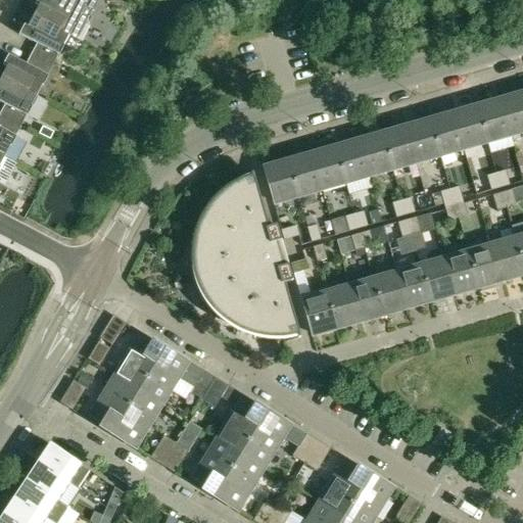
[(38,6),(33,16),(68,36),(83,43),(91,28),(88,19),(98,0),(59,0),(57,4),(49,0),(36,0),(34,4),(38,6)]
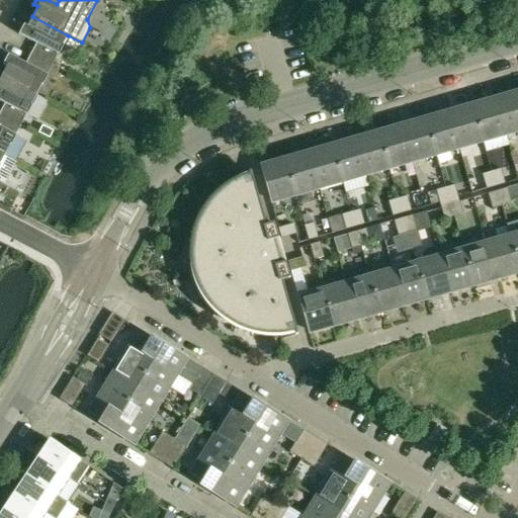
[(36,44),(30,54),(52,65),(57,55),(58,56),(63,46),(68,35),(32,16),(26,26),(23,24),(18,34),(36,44)]
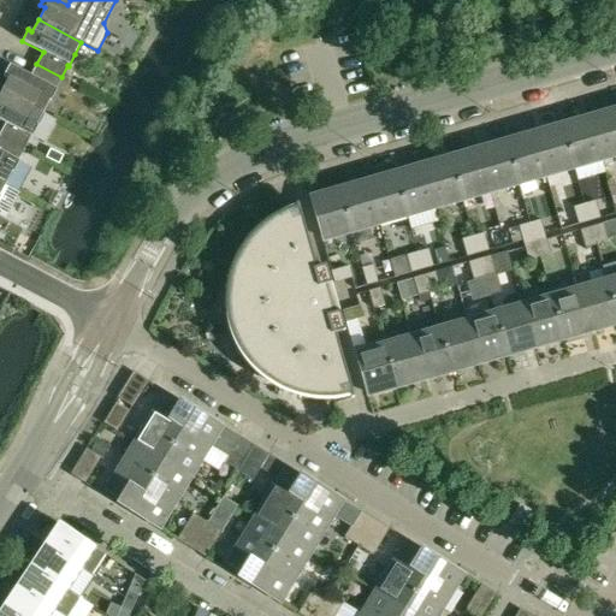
[(7,80),(1,92),(43,113),(49,101),(51,102),(57,90),(55,90),(61,77),(36,64),(30,76),(9,65),(3,77),(7,80)]
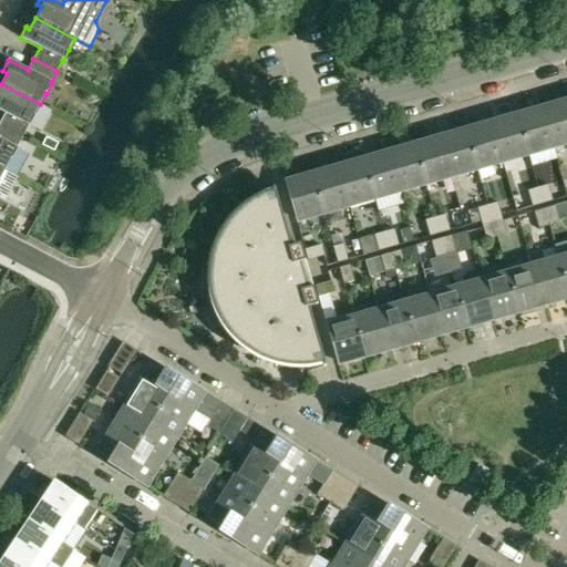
[(0,111),(4,114),(0,122),(0,125),(22,137),(28,126),(29,126),(34,116),(33,115),(40,104),(1,84),(0,84),(0,111)]
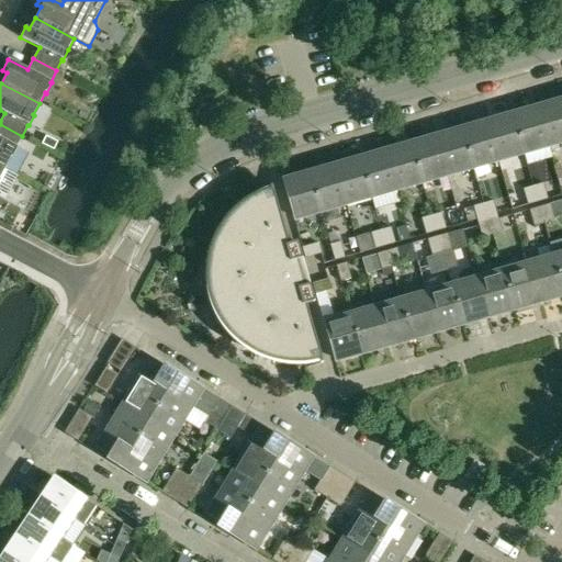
[(561,102),(537,110),(548,145),(561,141),(561,102)]
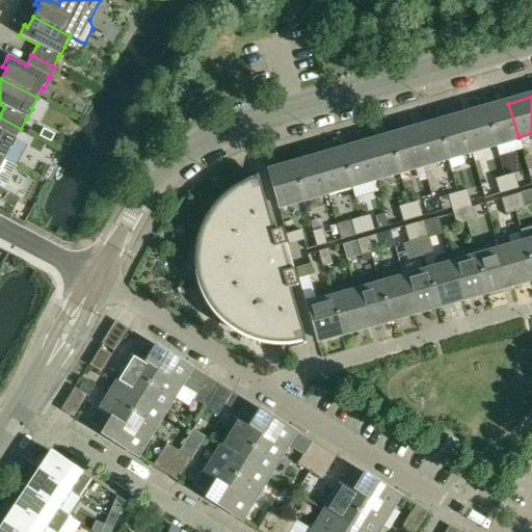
[(508,104),(484,110),(495,144),(519,137),(508,104)]
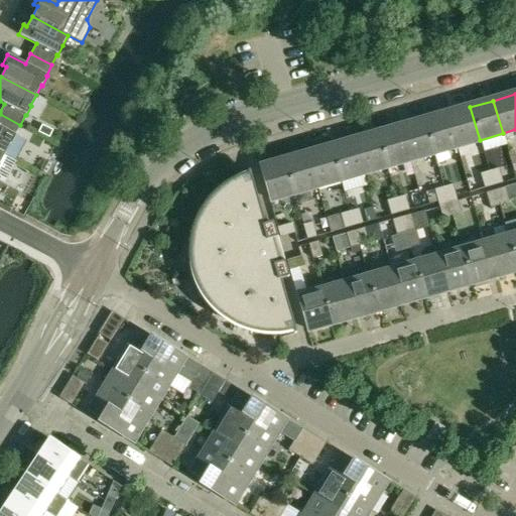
[(470,107),(446,114),(457,146),(480,140),(470,107)]
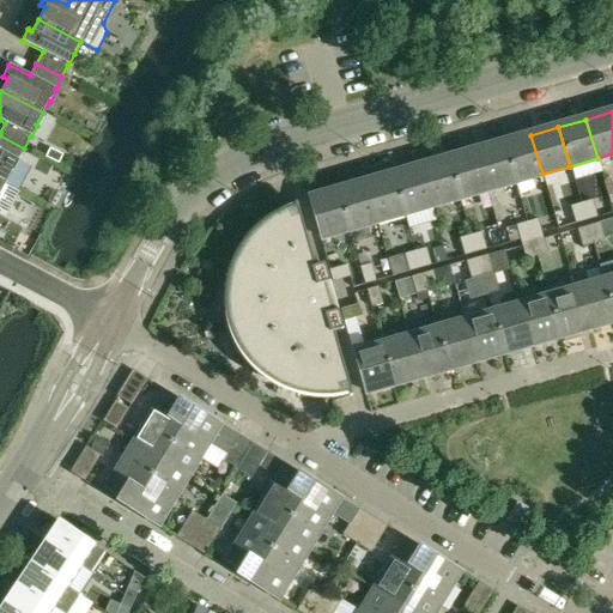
[(18,161),(24,149),(0,135),(0,181),(5,184),(12,173),(18,161)]
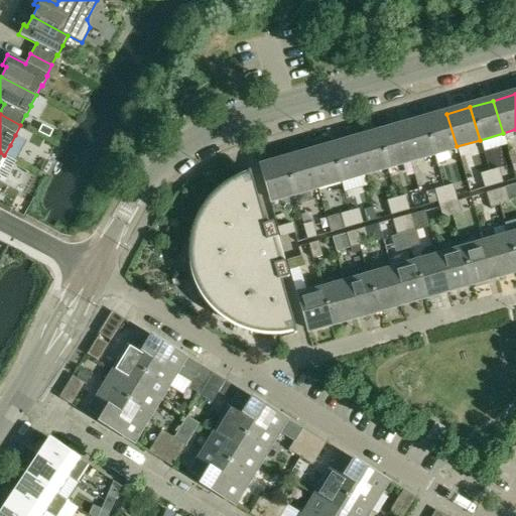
[(446,114),(423,121),(433,153),(457,146),(446,114)]
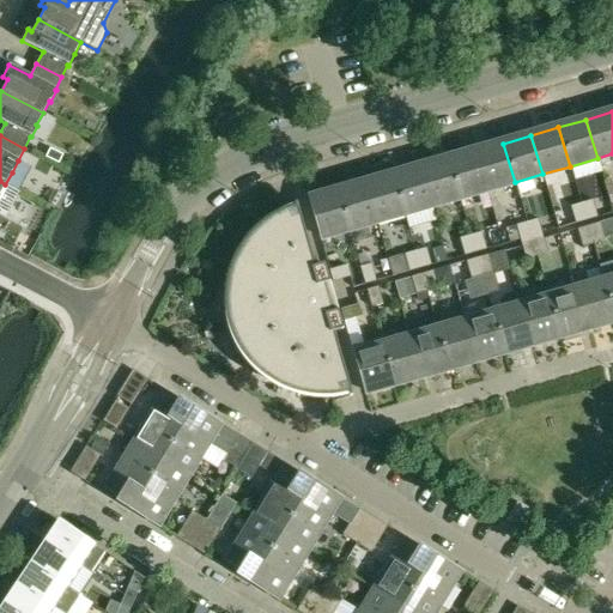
[(503,144),(475,151),(487,189),(515,182),(503,144)]
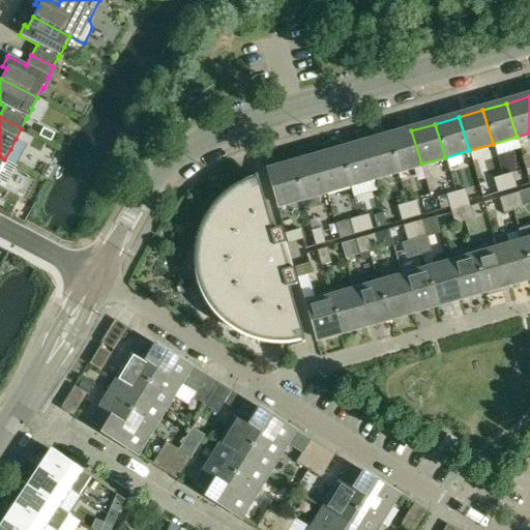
[(43,129),(39,137),(51,142),(55,135),(43,129)]
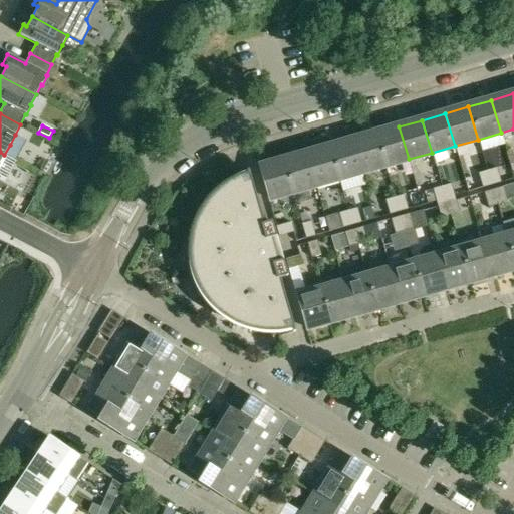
[(399,126),(375,134),(384,166),(409,159),(399,126)]
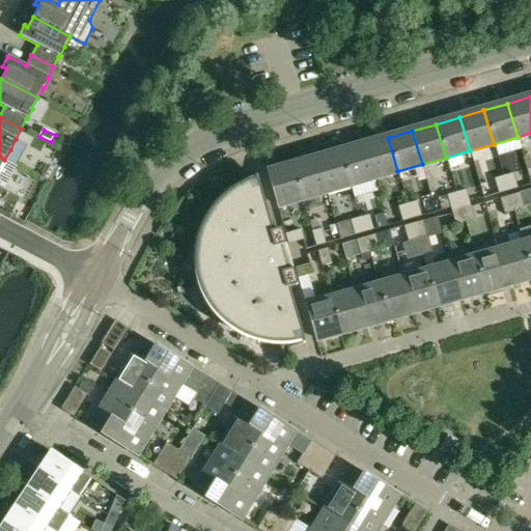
[(388,138),(364,145),(373,178),(397,171),(388,138)]
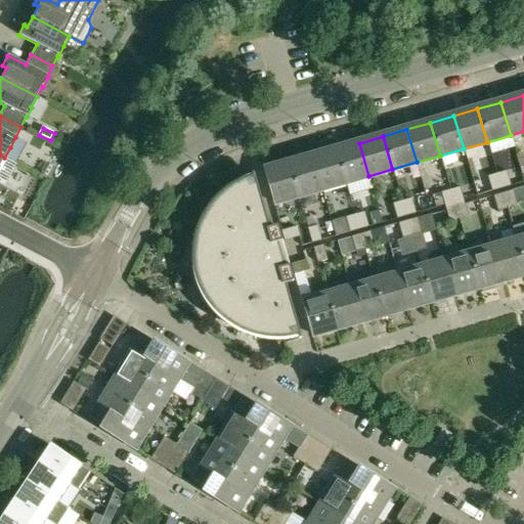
[(359,143),(336,149),(345,182),(368,176),(359,143)]
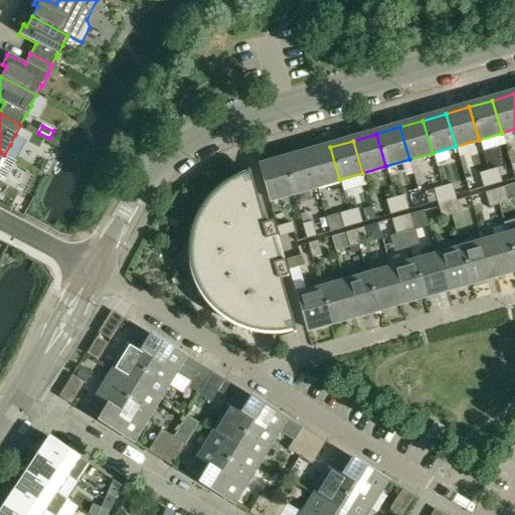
[(330,147),(307,154),(316,186),(339,179),(330,147)]
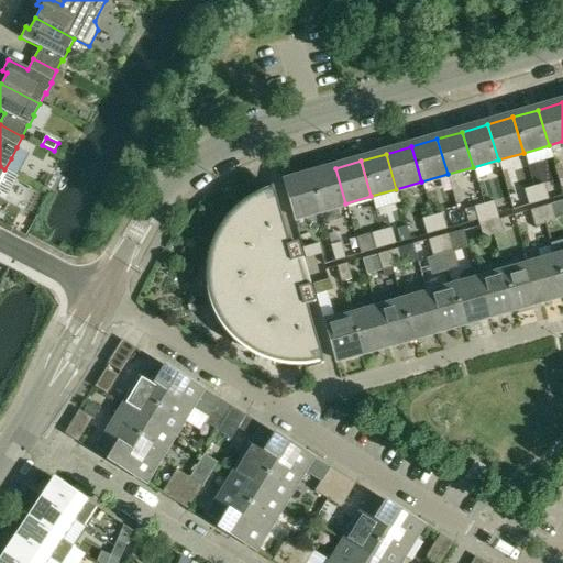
[(0,194),(6,197),(18,176),(4,169),(0,166),(0,194)]
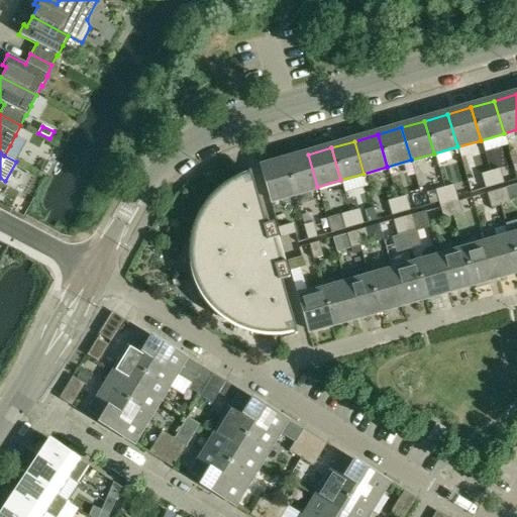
[(308,154),(285,162),(294,194),(317,187),(308,154)]
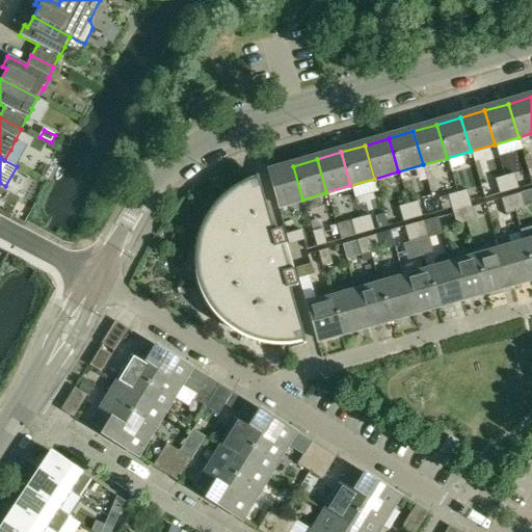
[(268,174),(277,207),(302,200),(293,166),(276,170),(277,171),(268,174)]
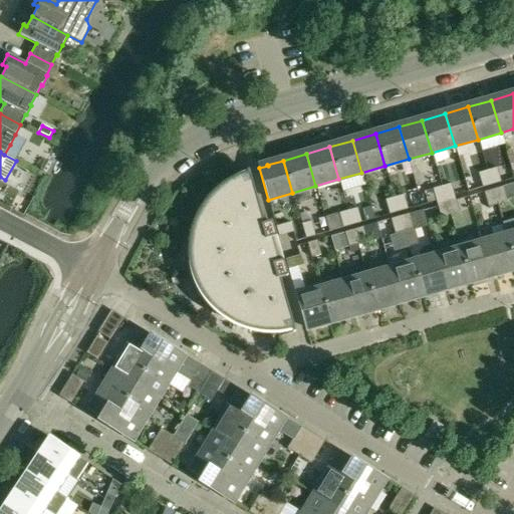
[(491,185),(500,183),(496,168),(487,171),(491,185)]
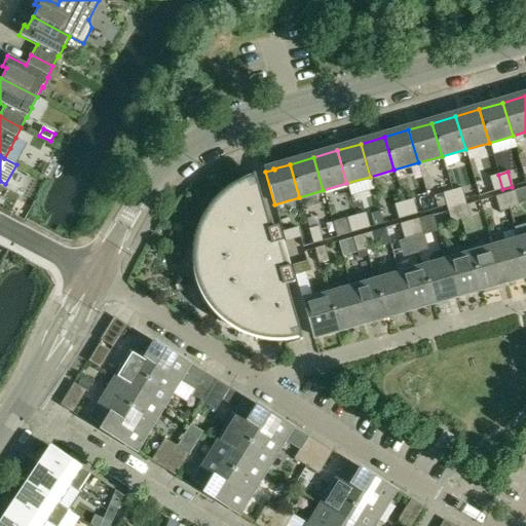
[(278,341),(285,340),(299,341),(301,340),(285,286),(293,284),(276,227),(268,229),(253,175),(251,176),(239,183),(236,185),(230,188),(227,190),(221,195),(219,197),(216,200),(214,203),(211,205),(209,209),(207,212),(204,215),(202,218),(201,222),(199,225),(198,228),(197,232),(195,235),(195,238),(194,241),(193,246),(193,250),(193,253),(193,257),(193,260),(193,264),(193,268),(194,271),(194,275),(195,278),(196,283),(197,286),(199,289),(200,293),(202,296),(203,299),(205,302),(208,305),(210,308),(213,311),(215,314),(217,316),(220,320),(226,324),(229,327),(233,329),(237,332),(239,333),(246,335),(251,337),(257,339),(262,340),(266,340),(271,341),(278,341)]
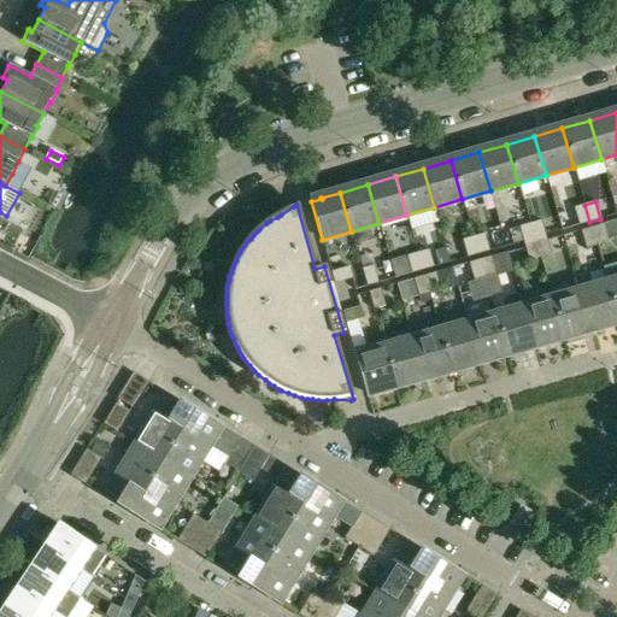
[(579,225),(589,222),(585,205),(574,207),(579,225)]
